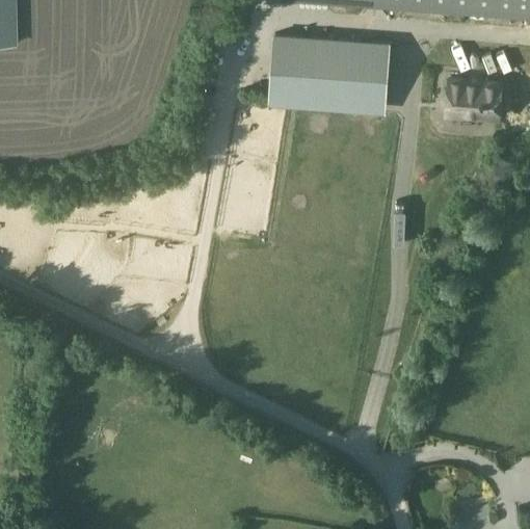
[(0,0),(0,46),(18,47),(17,0),(0,0)]
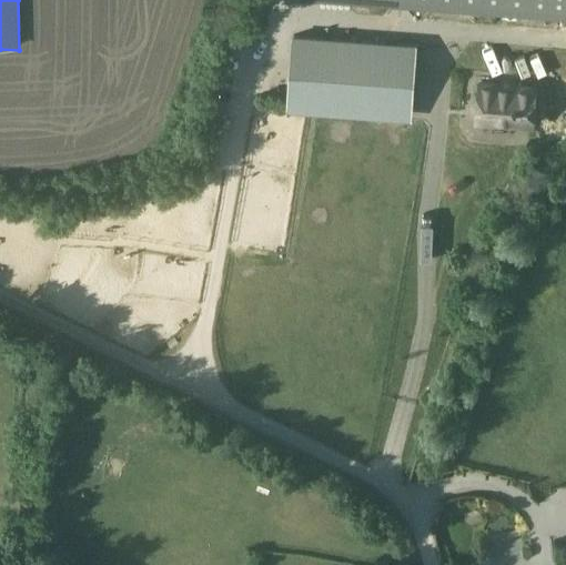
[(565,0),(301,0),(302,2),(565,21),(565,0)]
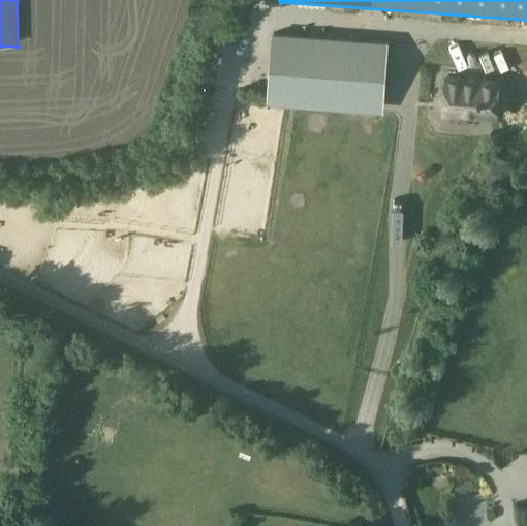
[(275,37),(270,102),(384,111),(389,45),(275,37)]
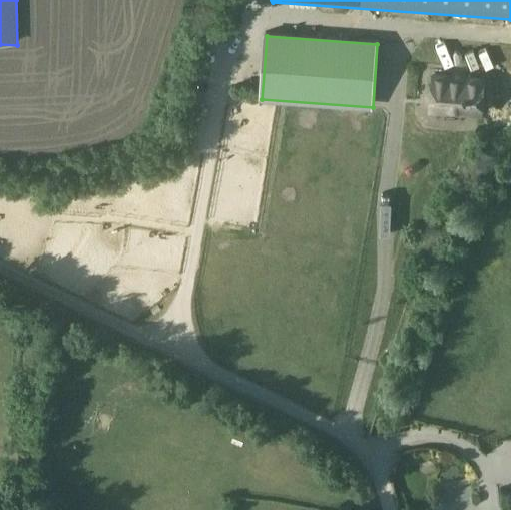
[(496,79),(495,70),(477,71),(478,80),(496,79)]
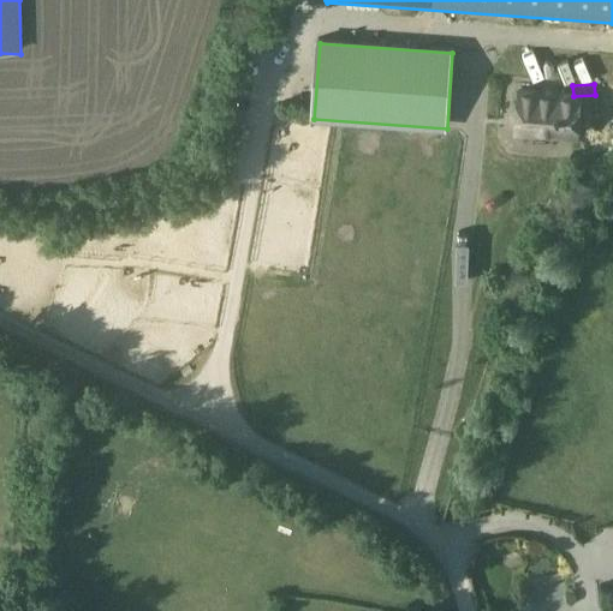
[(582,99),(522,95),(519,136),(578,139),(582,99)]
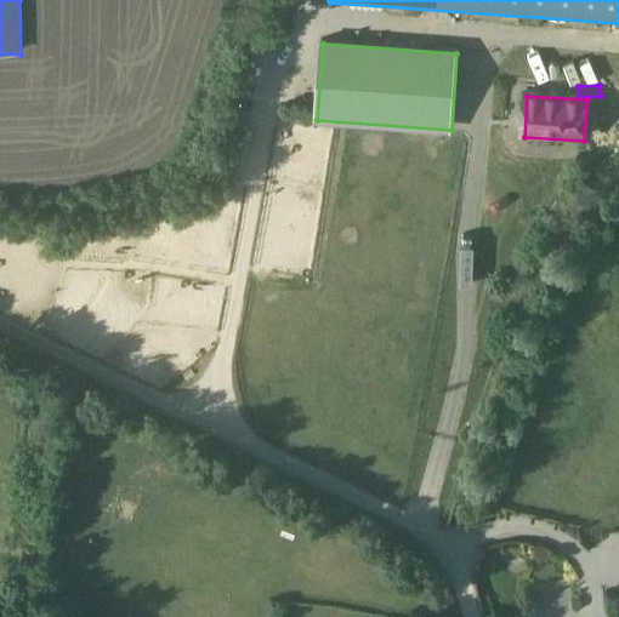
[(589,172),(594,146),(571,142),(566,169),(589,172)]
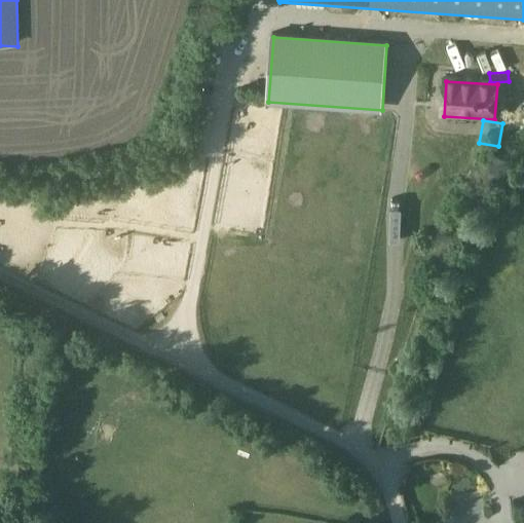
All buildings are outlined.
